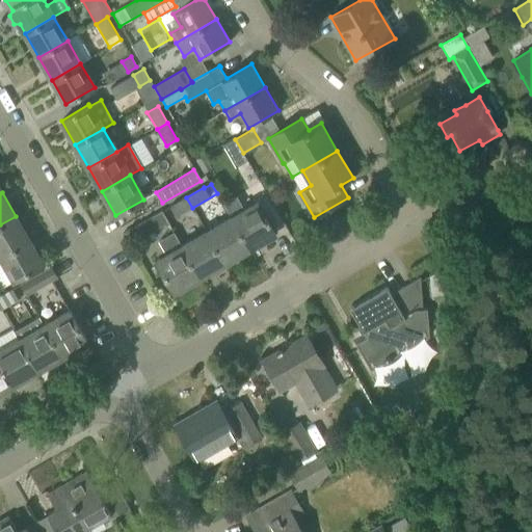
[(249,248),(275,234),(274,231),(286,224),(269,195),(244,210),(237,196),(224,204),(228,210),(249,248)]
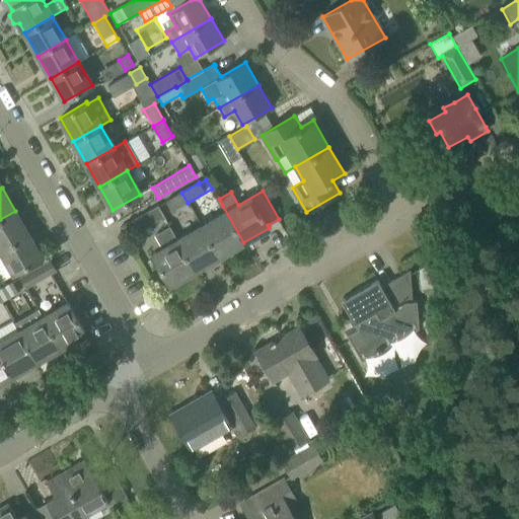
[(181,193),(166,202),(172,212),(188,203),(181,193)]
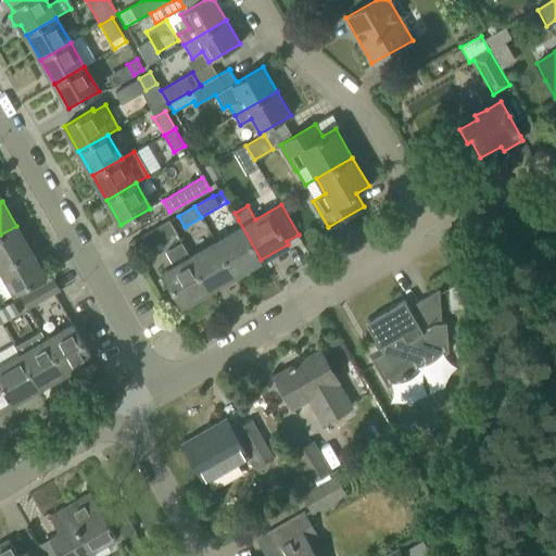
[(238,219),(224,228),(228,235),(216,241),(235,275),(261,260),(238,219)]
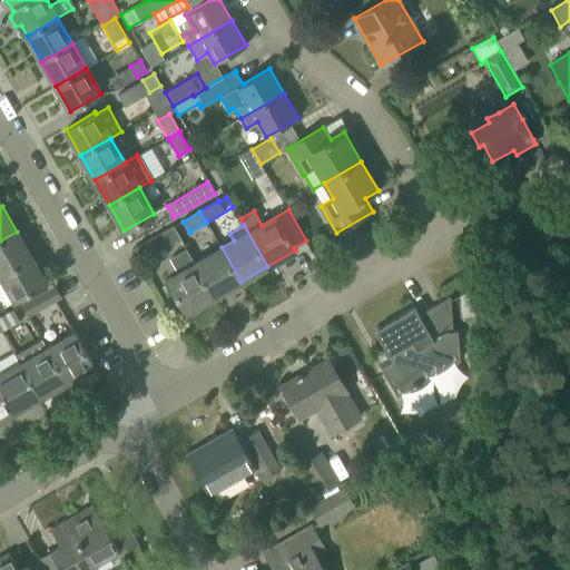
[(153,254),(179,239),(173,227),(146,242),(153,254)]
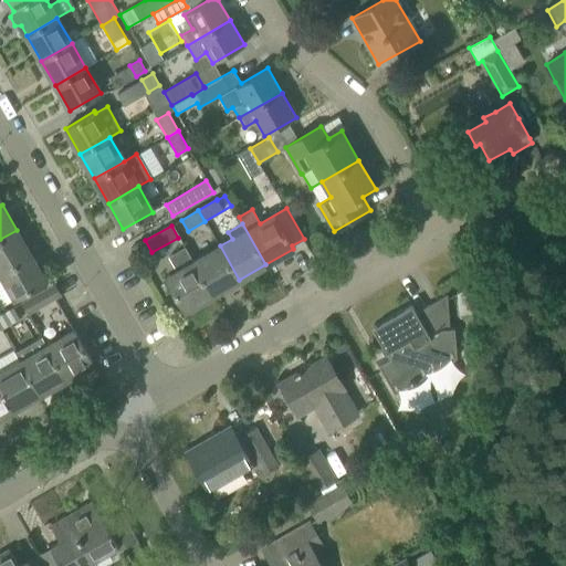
[(17,230),(0,239),(0,272),(31,254),(17,230)]
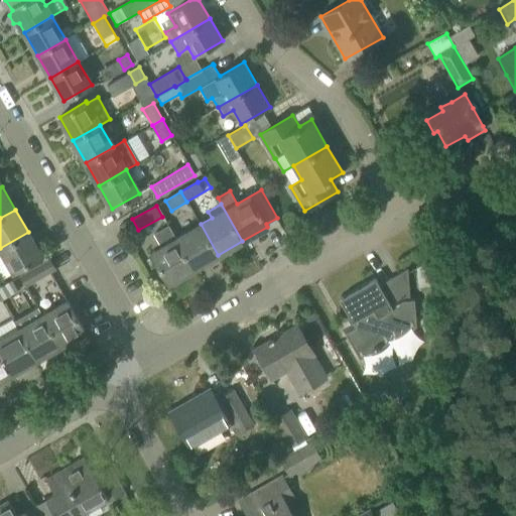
[(176,238),(194,268),(218,255),(201,224),(176,238)]
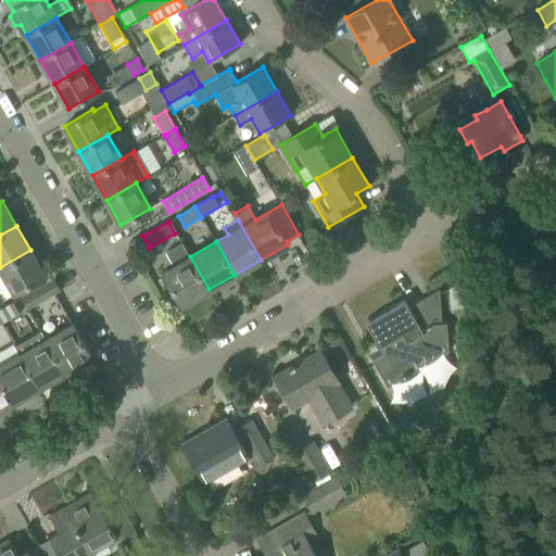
[(182,305),(209,289),(190,256),(181,242),(165,251),(174,265),(163,270),(182,305)]
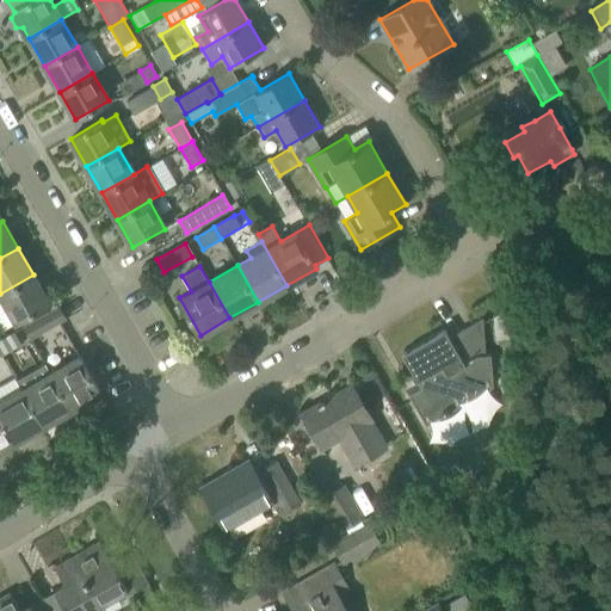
[(0,294),(16,322),(49,303),(34,275),(0,294)]
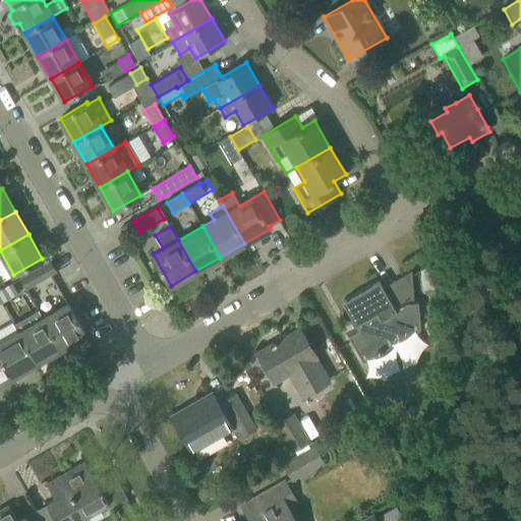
[(25,290),(39,282),(57,272),(50,261),(33,271),(18,278),(25,290)]
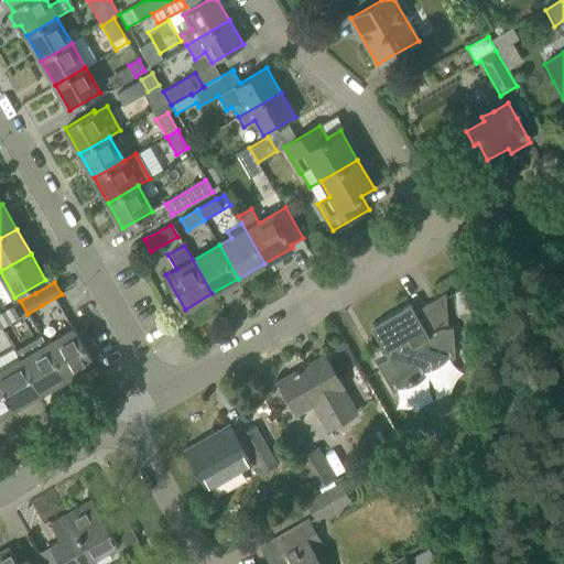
[(468,288),(455,294),(456,314),(476,313),(468,288)]
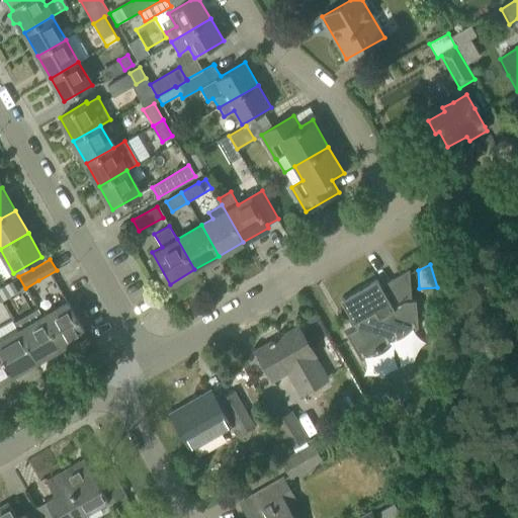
[(361,360),(418,328),(416,300),(412,300),(409,269),(380,285),(376,279),(369,283),(340,299),(357,329),(347,335),(361,360)]
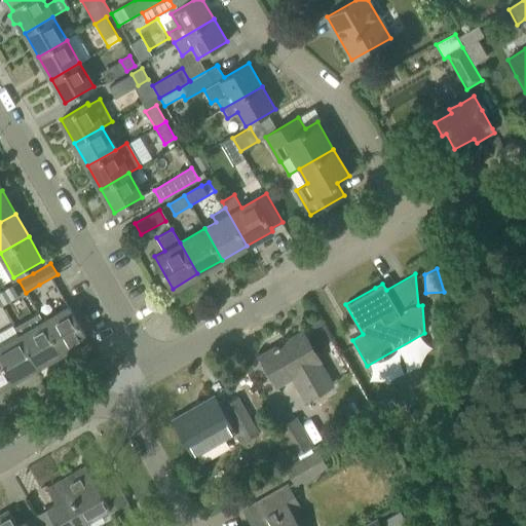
[(0,292),(0,305),(0,306),(17,296),(12,286),(0,292)]
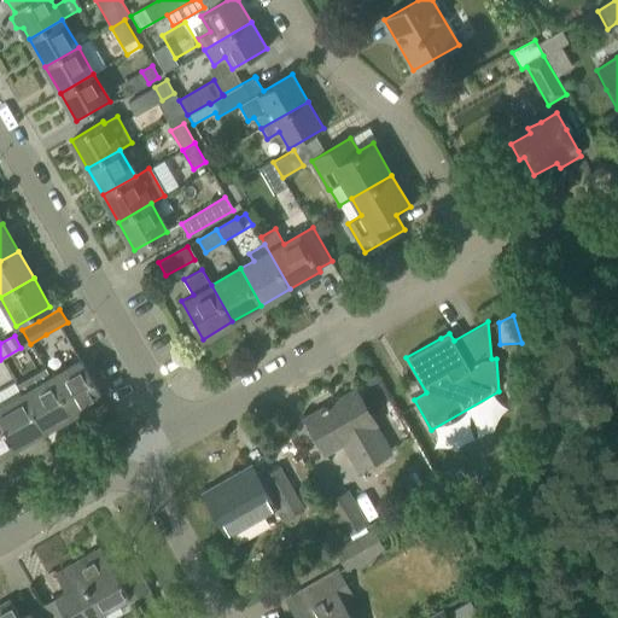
[(51,378),(73,414),(101,397),(81,361),(51,378)]
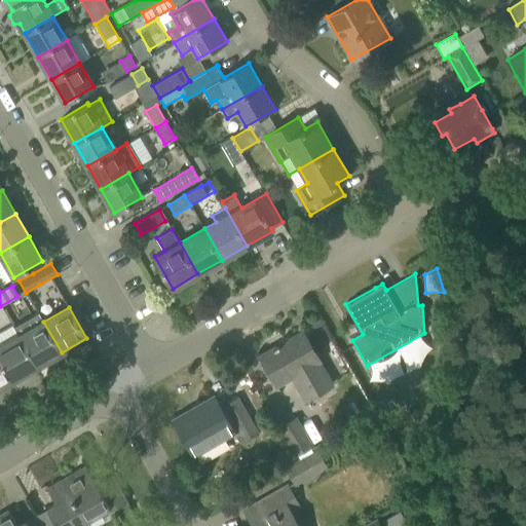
[(13,327),(36,367),(62,352),(43,322),(38,312),(13,327)]
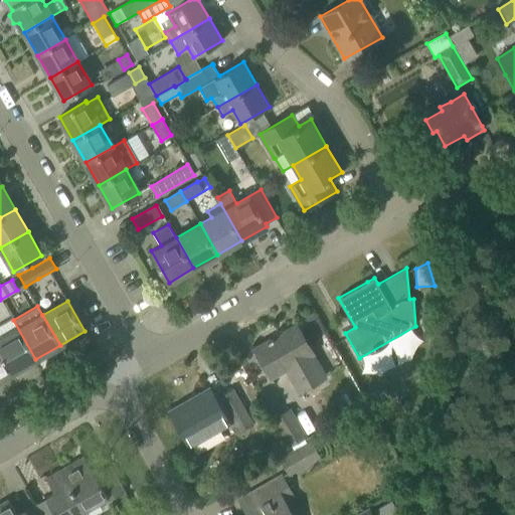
[(0,324),(0,352),(11,372),(35,359),(13,320),(12,318),(0,324)]
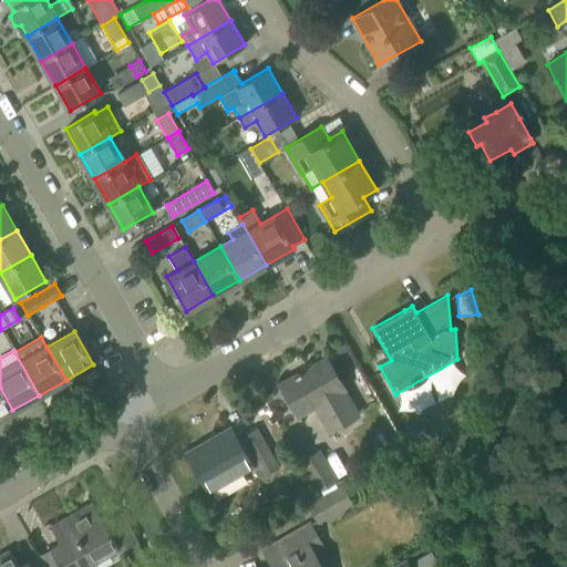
[(346,388),(338,374),(327,356),(325,357),(325,358),(301,372),(300,371),(295,374),(296,375),(282,383),(281,382),(279,382),(299,415),(315,405),(329,431),(358,413),(343,389),(346,388)]
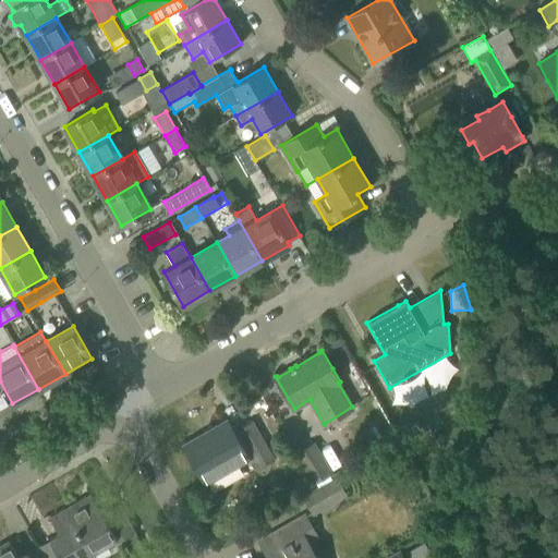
[(0,411),(12,403),(0,381),(0,411)]
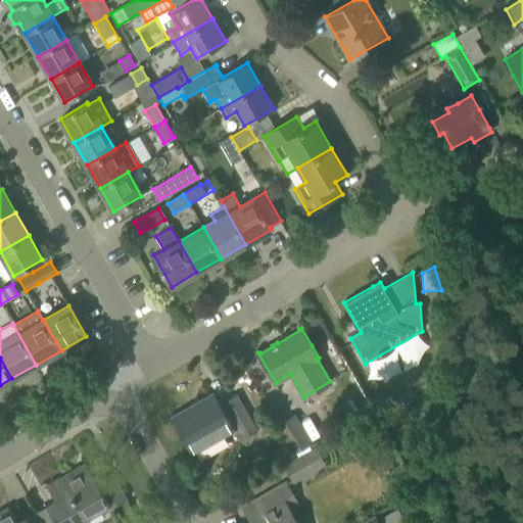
[(174,418),(173,418),(192,452),(209,441),(232,429),(238,439),(248,433),(249,435),(257,430),(246,412),(236,393),(228,398),(229,399),(220,405),(214,394),(195,406),(174,418)]
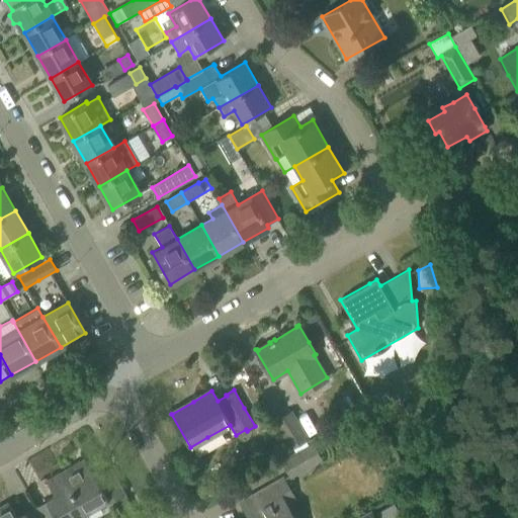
[(293,448),(307,441),(290,413),(276,421),(291,448),(293,448)]
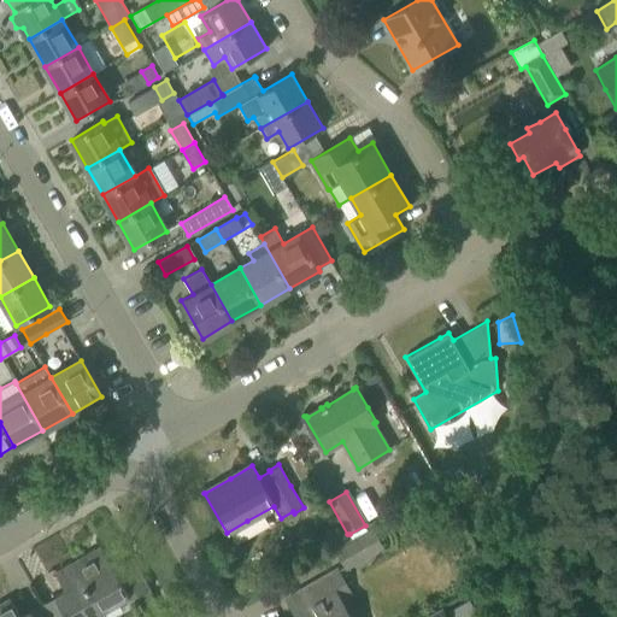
[(350,534),(353,540),(336,548),(347,566),(385,546),(374,527),(368,530),(365,526),(350,534)]
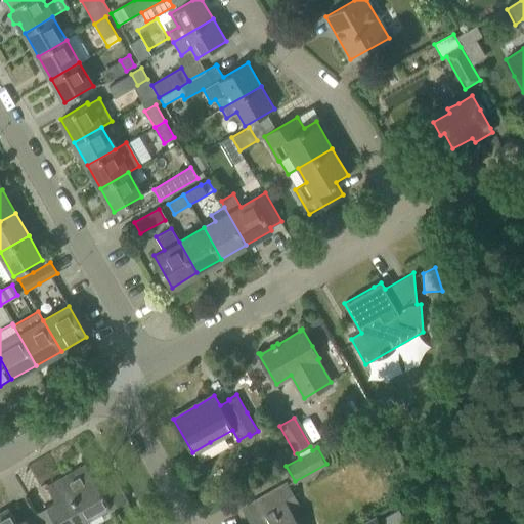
[(86,519),(92,516),(107,507),(108,510),(127,499),(118,482),(101,491),(86,464),(62,478),(86,519)]
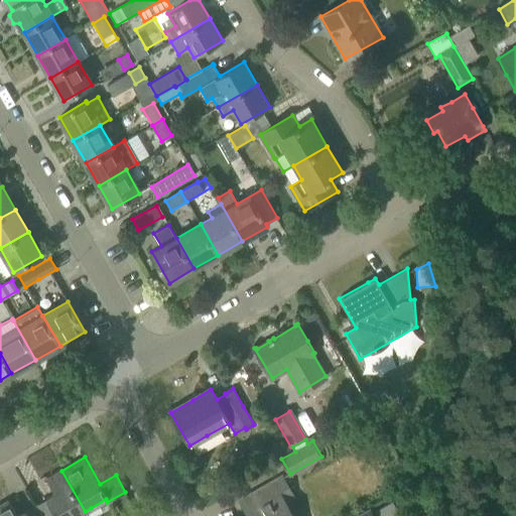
[(42,515),(76,515),(85,511),(61,471),(46,479),(54,494),(46,499),(52,509),(42,515)]
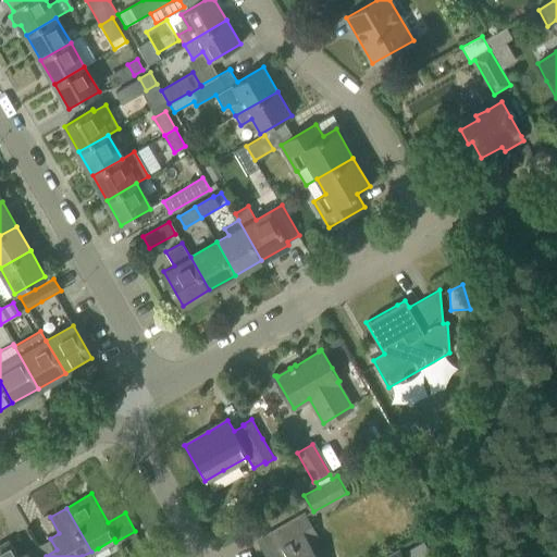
[(307,515),(293,522),(273,532),(281,545),(267,553),(269,556),(317,556),(309,542),(319,536),(307,515)]
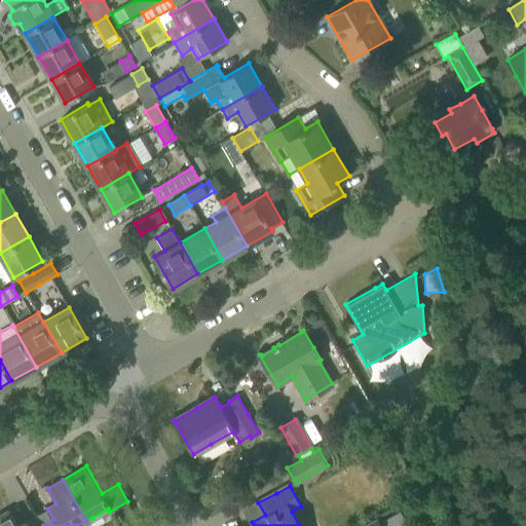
[(8,511),(0,515),(0,525),(28,525),(26,521),(17,525),(8,511)]
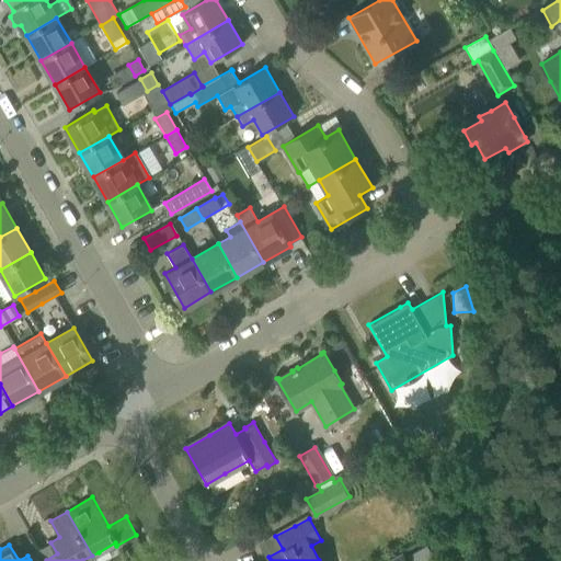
[(425,545),(407,556),(410,560),(425,560),(433,557),(425,545)]
